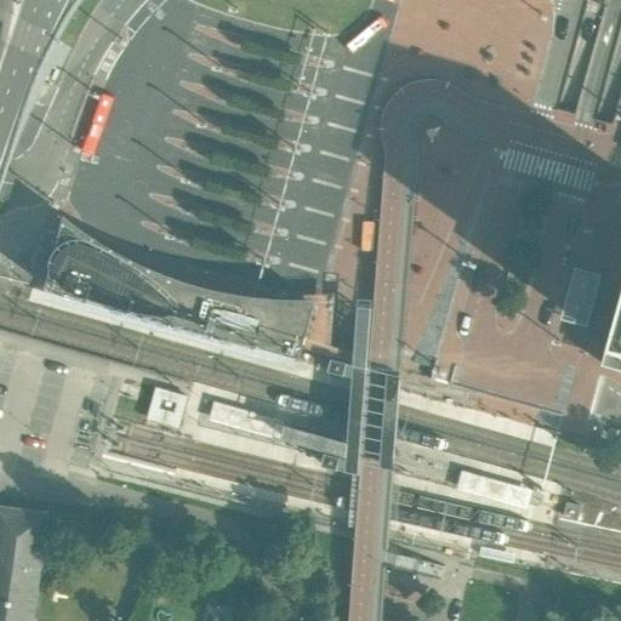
[(489,172),(431,380),(562,415),(620,209),(489,172)]
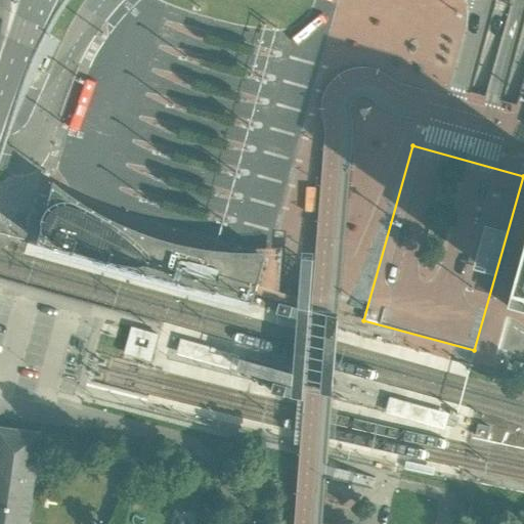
[(123,227),(53,184),(37,243),(253,302),(266,255),(192,250),(123,227)]
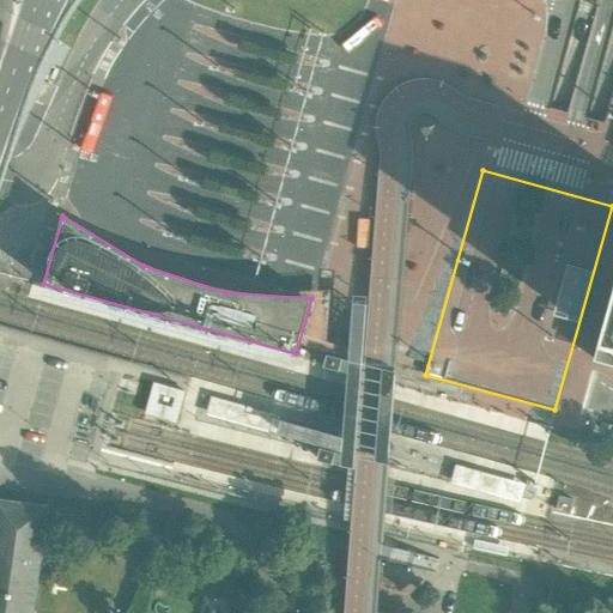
[(612,287),(600,335),(593,359),(612,364),(612,287)]
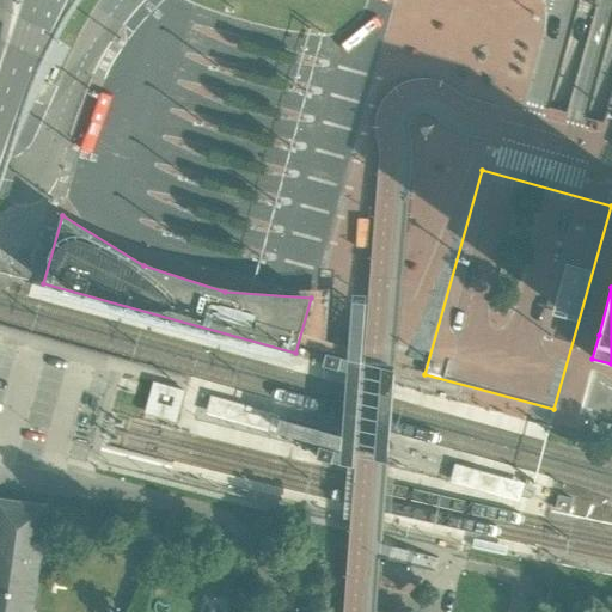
[(152,380),(144,411),(176,421),(184,389),(152,380)]
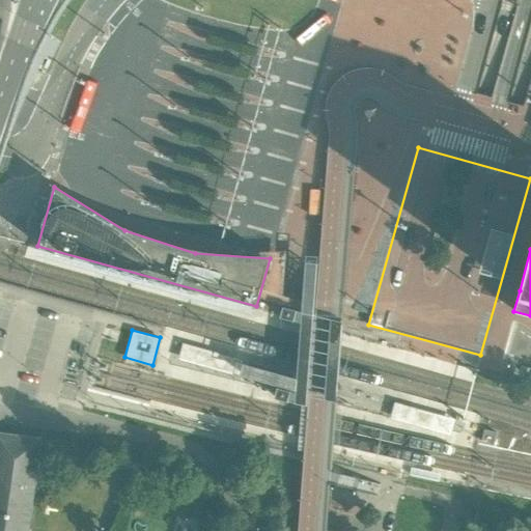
[(297,392),(284,389),(282,400),(287,401),(295,403),(297,392)]
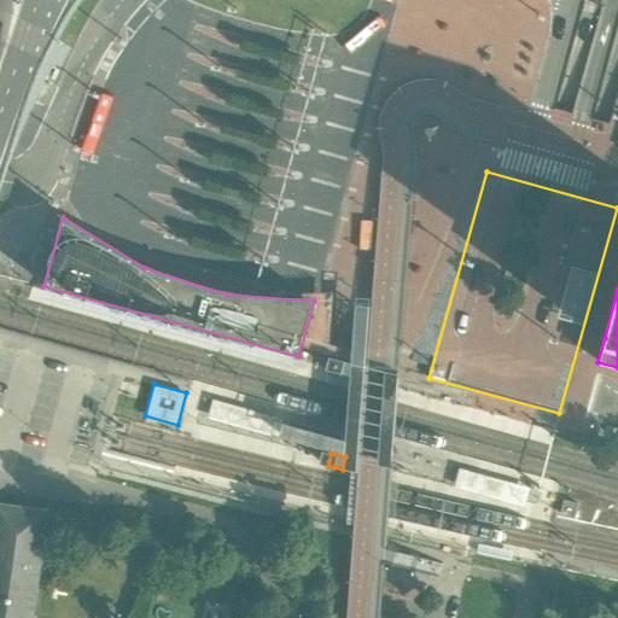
[(564,500),(560,513),(573,518),(577,503),(564,500)]
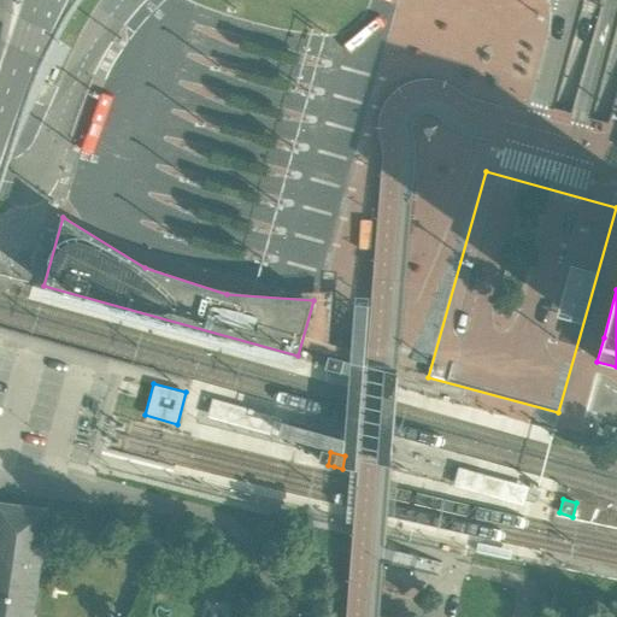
[(0,616),(31,616),(37,581),(47,509),(0,503),(0,616)]
